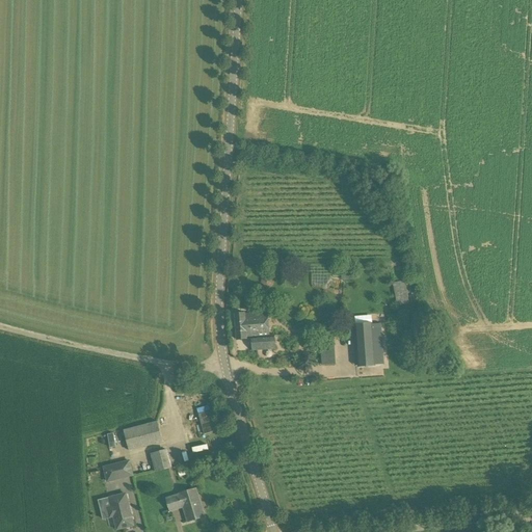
[(394,284),(399,307),(415,303),(408,280),(394,284)]
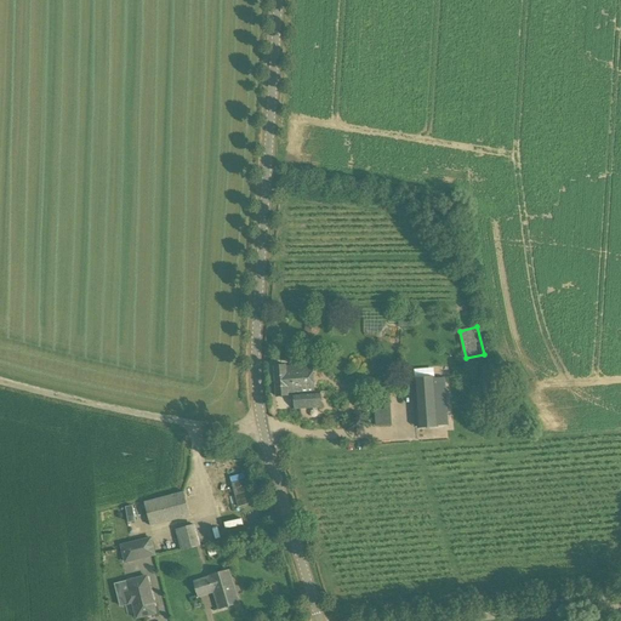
[(275,385),(314,381),(313,365),(288,368),(288,366),(274,366),(275,385)]
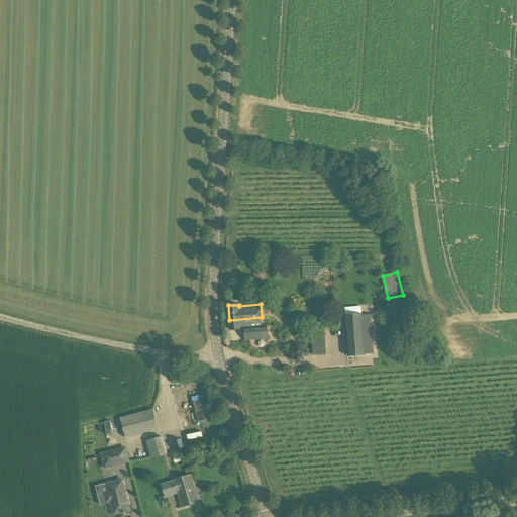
[(366,356),(366,354),(374,354),(371,315),(363,315),(363,314),(345,315),(348,357),(366,356)]
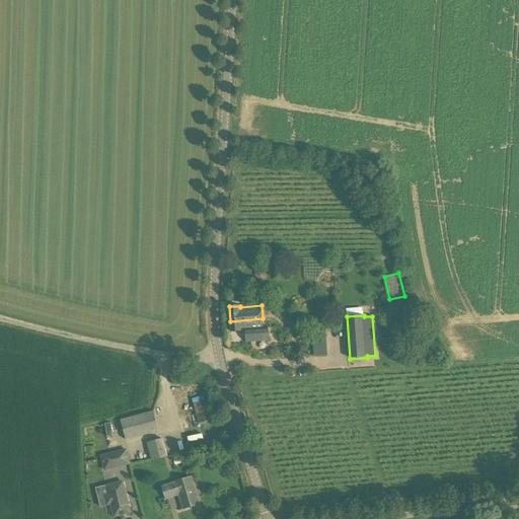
[(263,318),(230,321),(231,331),(245,330),(246,342),(268,340),(267,329),(264,330),(263,318)]
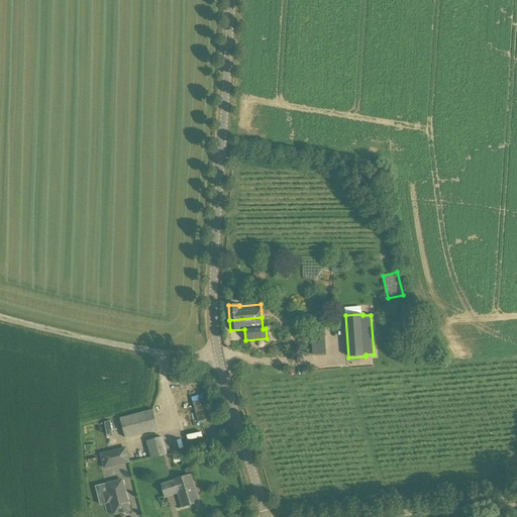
[(313,355),(326,354),(324,334),(311,335),(313,355)]
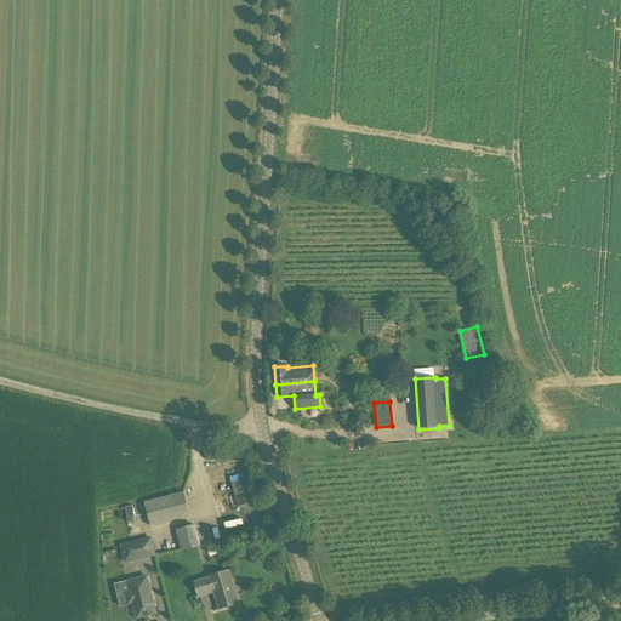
[(151,527),(191,517),(184,493),(144,503),(151,527)]
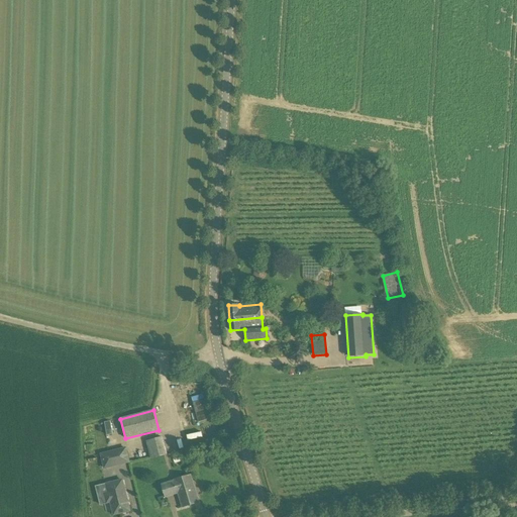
[(150,458),(167,454),(163,437),(145,441),(150,458)]
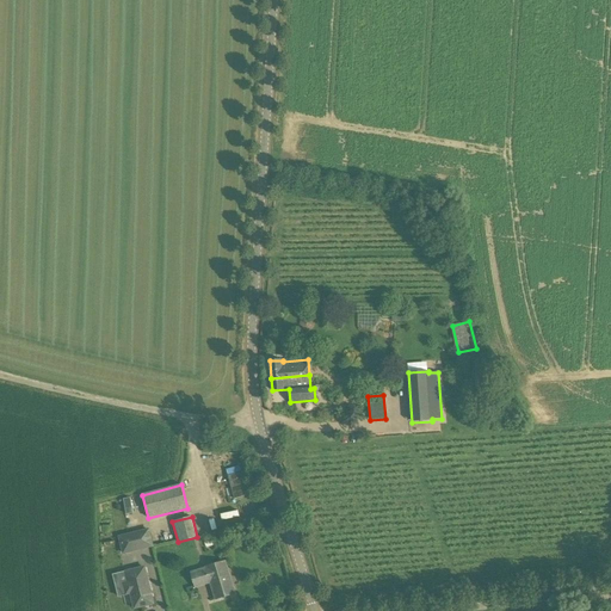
[(118,536),(123,555),(137,551),(133,532),(118,536)]
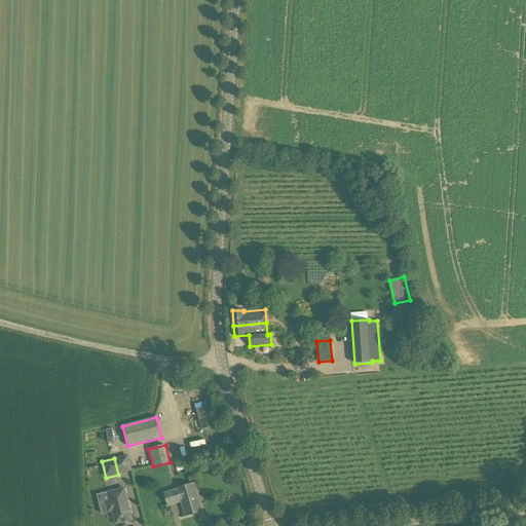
[(177,489),(178,490),(165,493),(168,504),(182,500),(186,516),(201,511),(194,484),(177,489)]
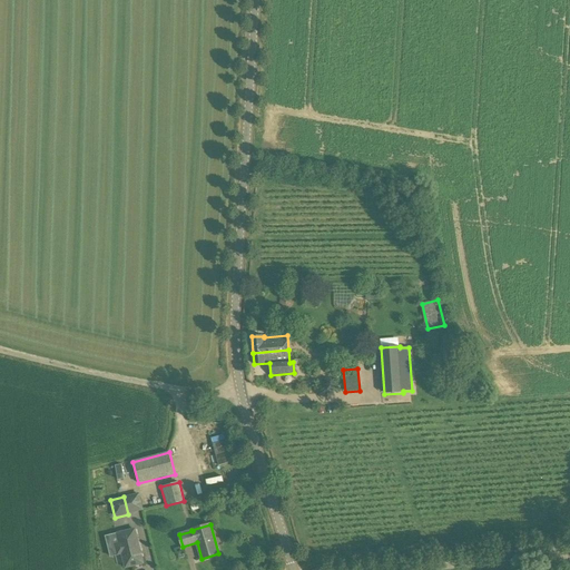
[(119,544),(116,546),(118,554),(121,553),(126,568),(143,563),(135,530),(117,534),(119,544)]
